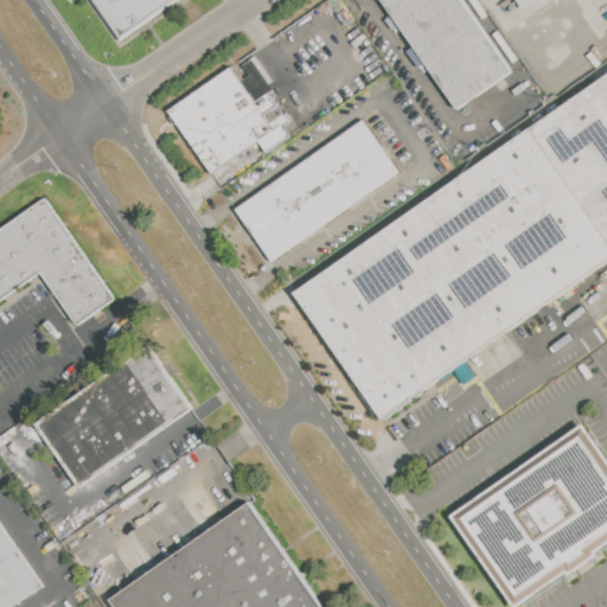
[(180,0),(121,42),(91,0),(180,0)]
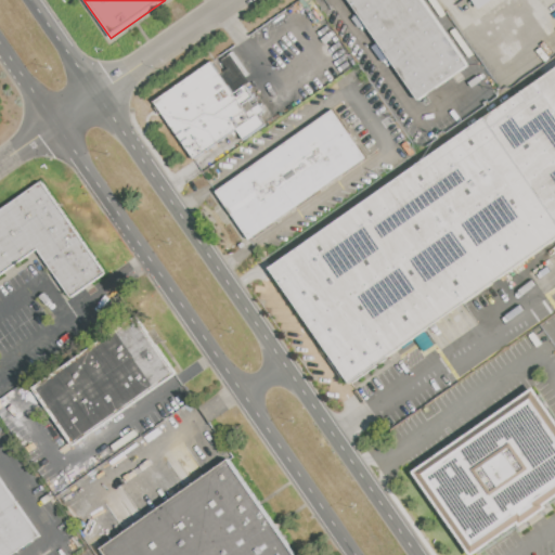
[(423,0),(469,66),(420,101),(349,0),(423,0)]
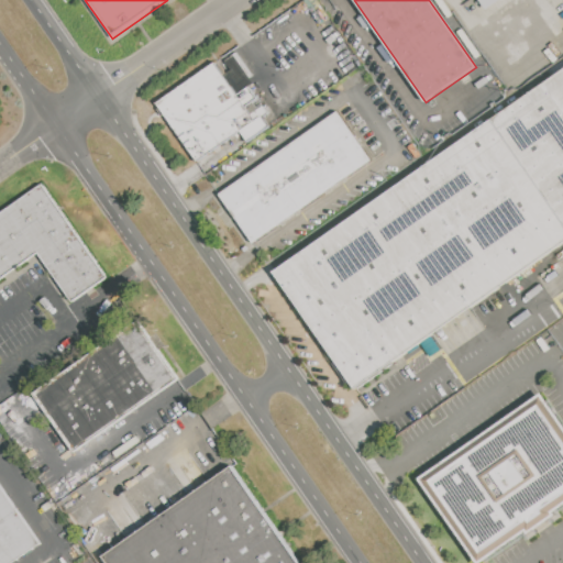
[(476,0),(484,10),(498,0),(476,0)]
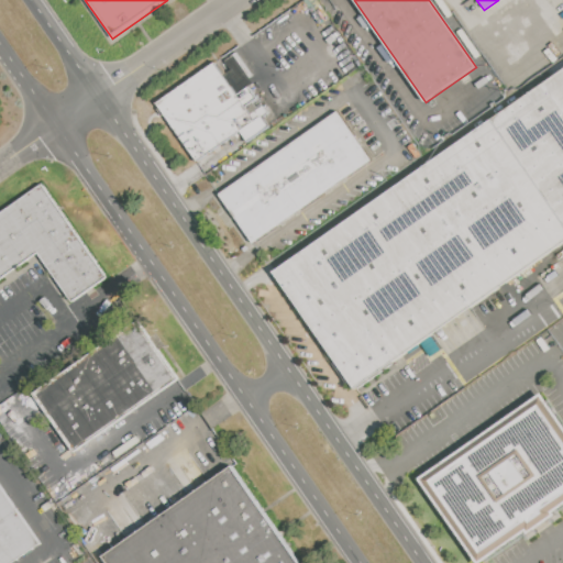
[(158,102),(216,63),(239,96),(251,87),(258,99),(246,107),(256,121),(245,129),(254,141),(207,174),(158,102)]
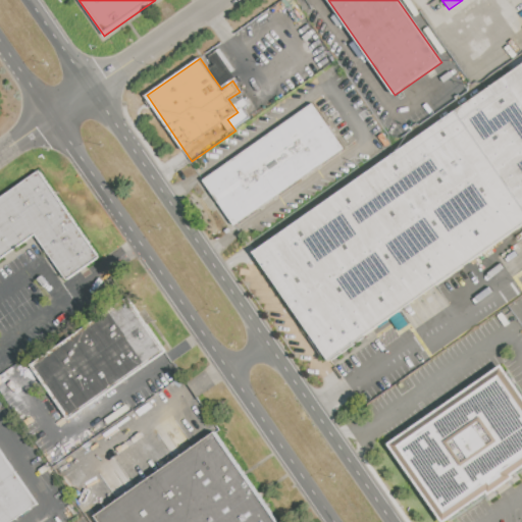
[(521,62),(521,226),(328,361),(251,250),(521,62)]
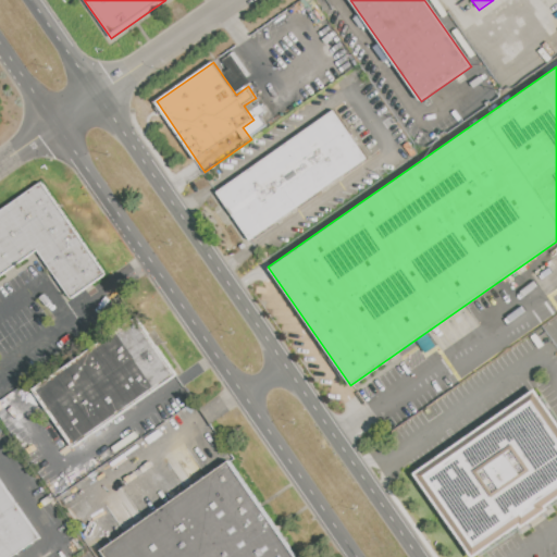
[(218,193),(336,110),(369,158),(251,240),(218,193)]
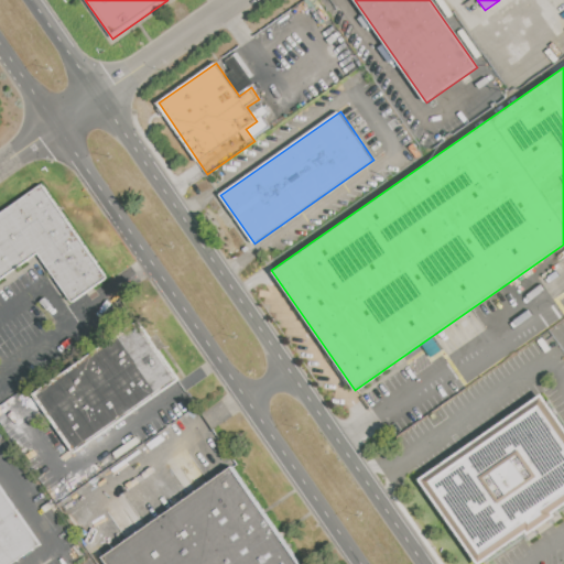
[(0,213),(42,184),(107,278),(73,302),(39,253),(0,280),(0,213)]
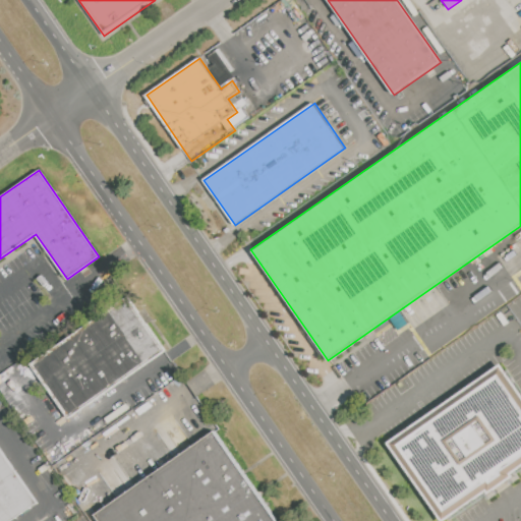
[(68,418),(31,365),(127,297),(165,350),(68,418)]
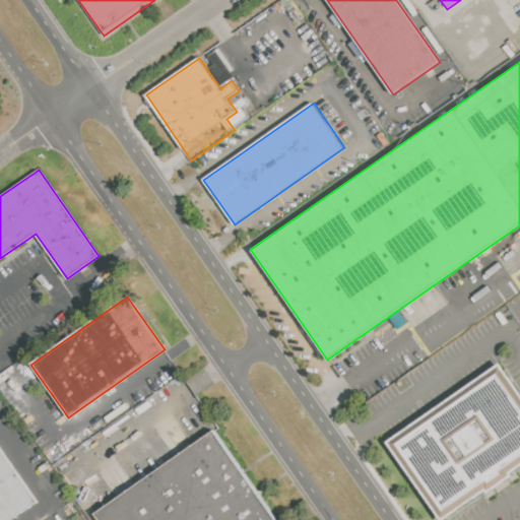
[(499,367),(519,396),(519,469),(448,519),(446,519),(391,444),(499,367)]
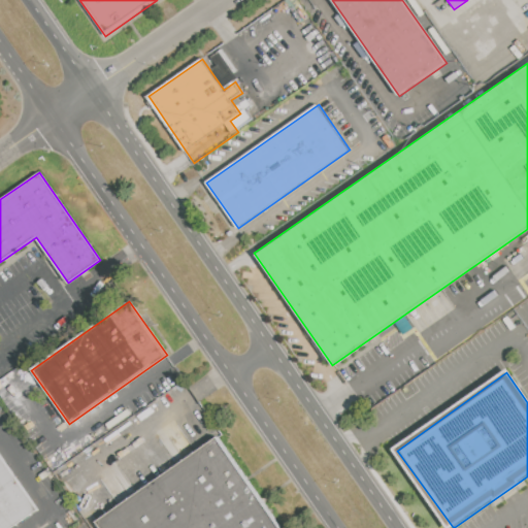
[(101,527),(97,522),(218,437),(281,527),(101,527)]
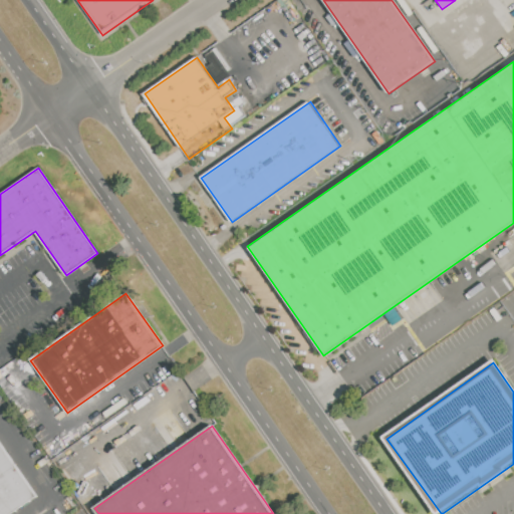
[(0,513),(0,444),(37,496),(10,513),(0,513)]
